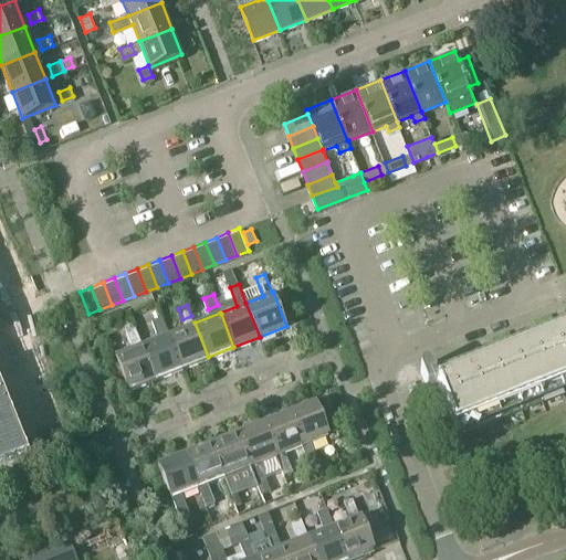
[(161,315),(153,318),(153,319),(156,329),(165,326),(161,316),(161,315)]
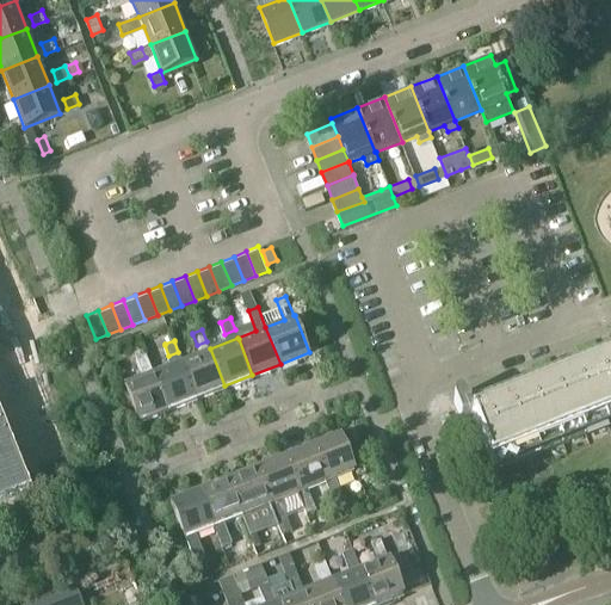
[(183,359),(197,396),(224,386),(210,349),(183,359)]
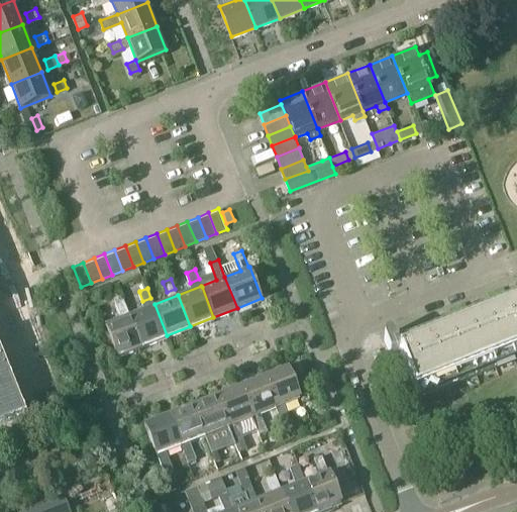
[(123,297),(115,301),(119,310),(127,307),(124,298),(123,297)]
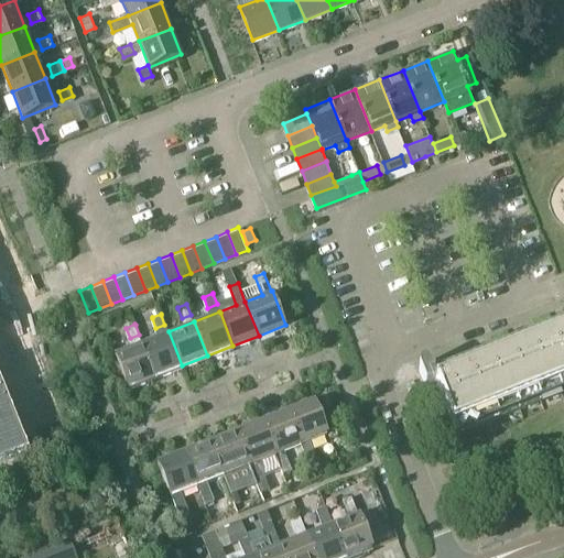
[(420,367),(420,368),(426,384),(435,380),(453,425),(563,381),(563,329),(436,380),(430,363),(429,362),(427,361),(426,360),(425,360),(424,360),(422,361),(421,361),(421,362),(420,363),(420,365),(420,367)]
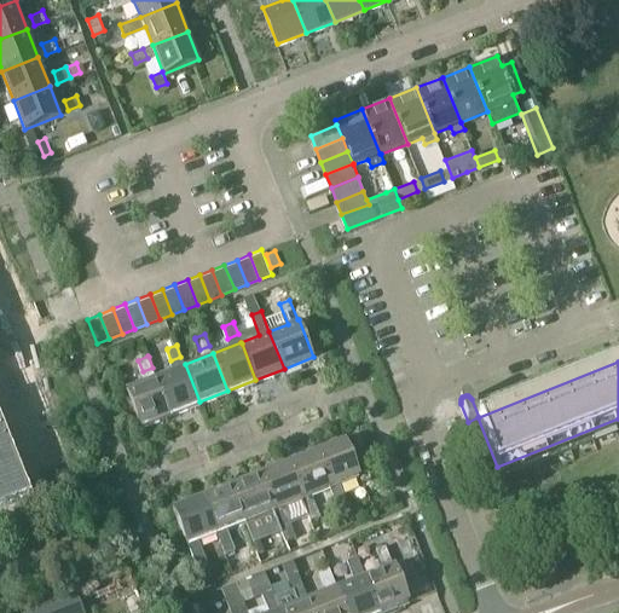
[(156,376),(171,414),(200,402),(185,364),(156,376)]
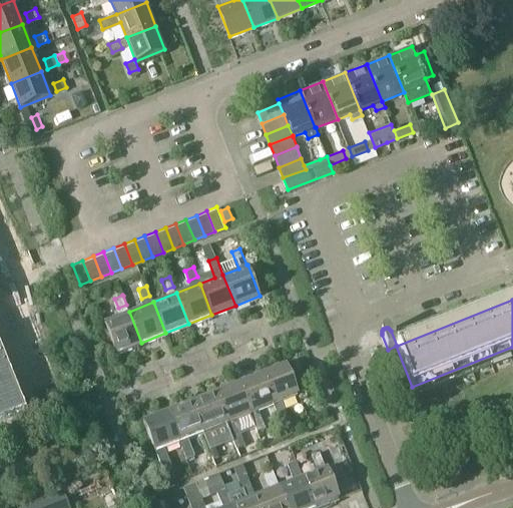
[(105,321),(117,352),(141,343),(129,312),(105,321)]
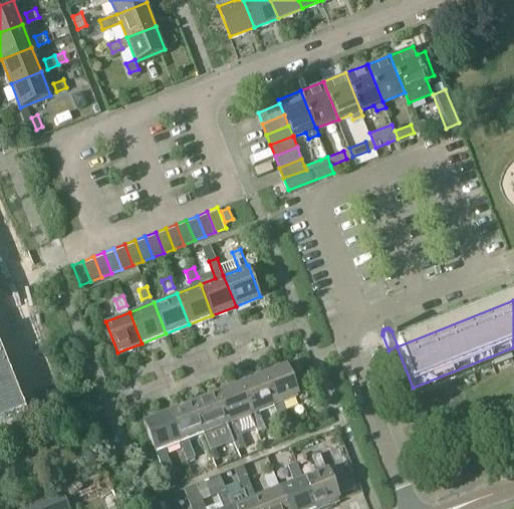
[(0,341),(0,421),(27,410),(0,341)]
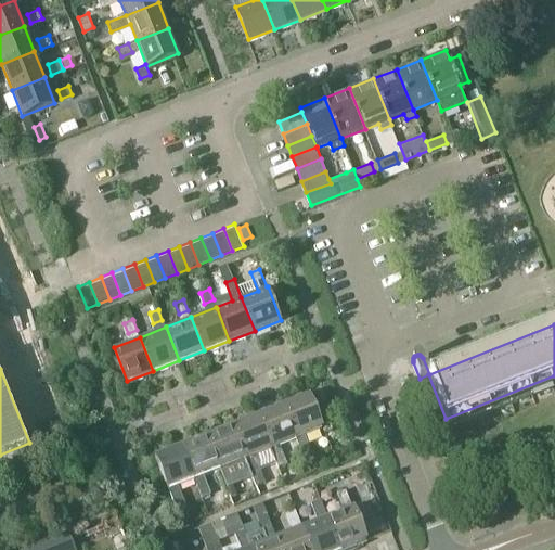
[(322,425),(310,394),(284,404),(296,436),(304,455),(312,451),(305,432),(322,425)]
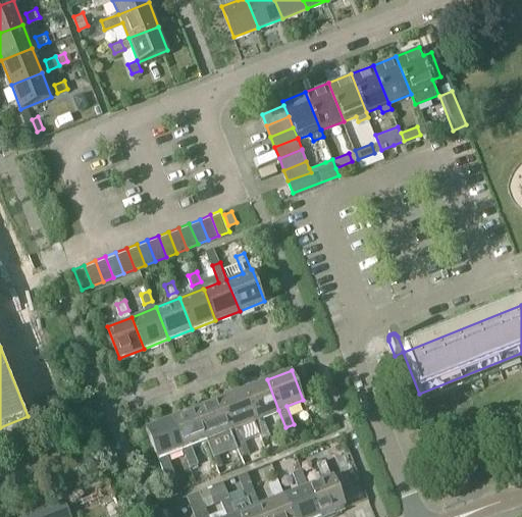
[(278,410),(267,379),(243,390),(255,419),(278,410)]
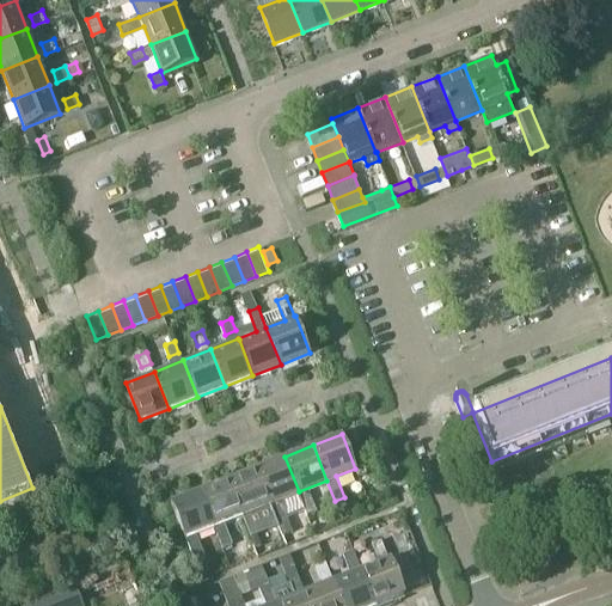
[(299,491),(285,457),(257,467),(271,502),(299,491)]
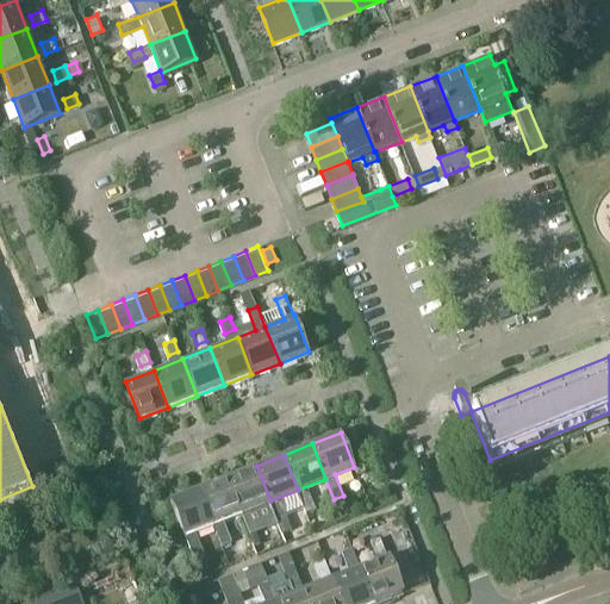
[(271,500),(256,466),(228,477),(242,512),(254,543),(260,541),(255,530),(278,521),(273,509),(269,502),(271,500)]
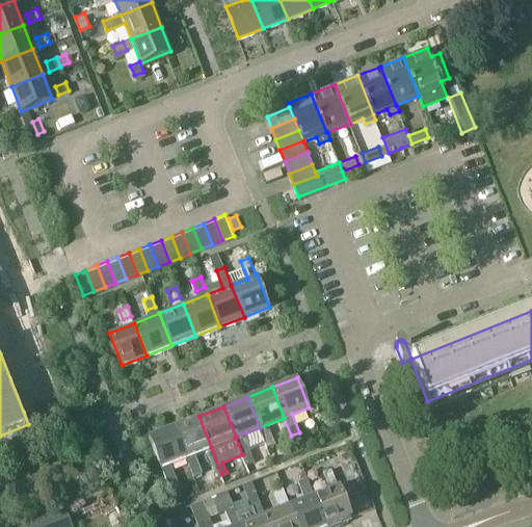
[(211,447),(198,416),(175,425),(187,456),(211,447)]
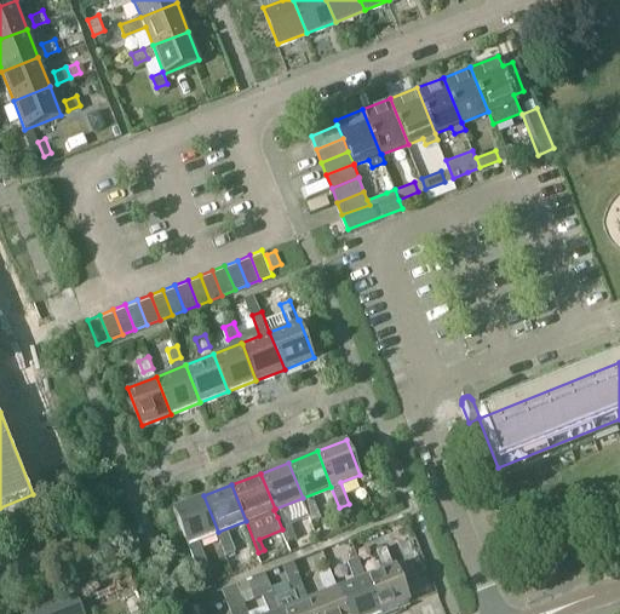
[(204,495),(174,508),(189,544),(218,532),(204,495)]
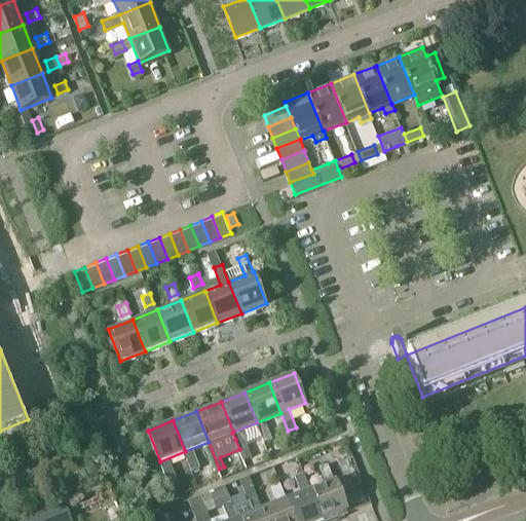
[(268,426),(260,430),(264,440),(272,437),(268,426)]
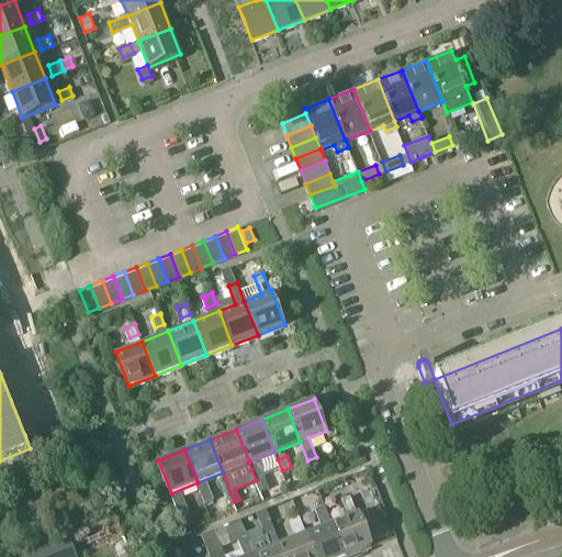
[(260,466),(251,469),(256,480),(259,489),(268,486),(260,466)]
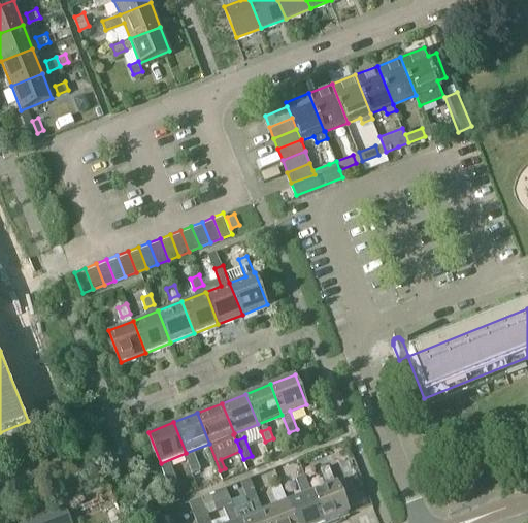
[(188,460),(192,470),(200,467),(196,456),(188,460)]
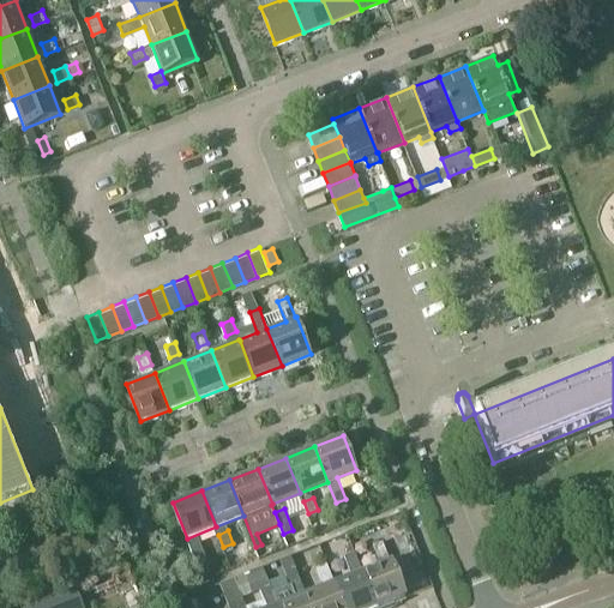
[(372,543),(377,554),(386,551),(383,540),(373,543),(372,543)]
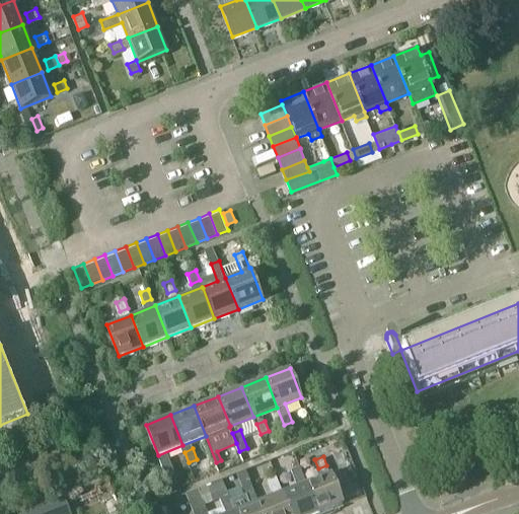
[(165,471),(173,468),(169,458),(161,461),(165,471)]
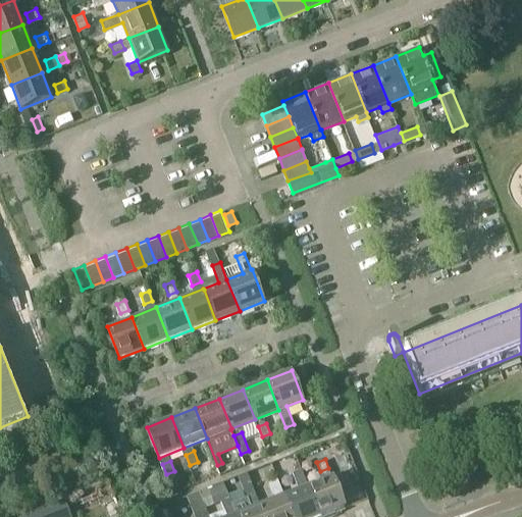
[(296,481),(305,477),(301,468),(293,471),(296,481)]
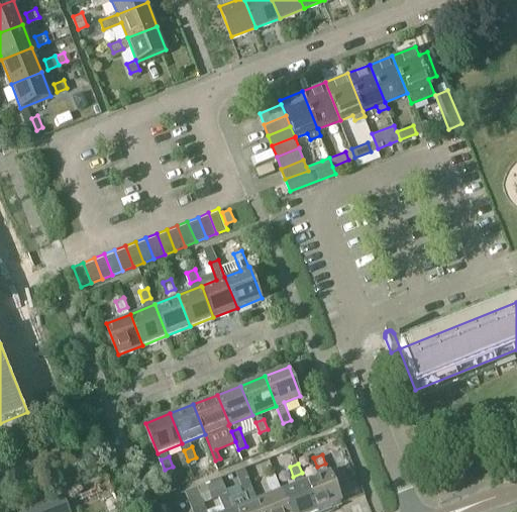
[(244,466),(235,469),(241,486),(243,486),(251,482),(244,466)]
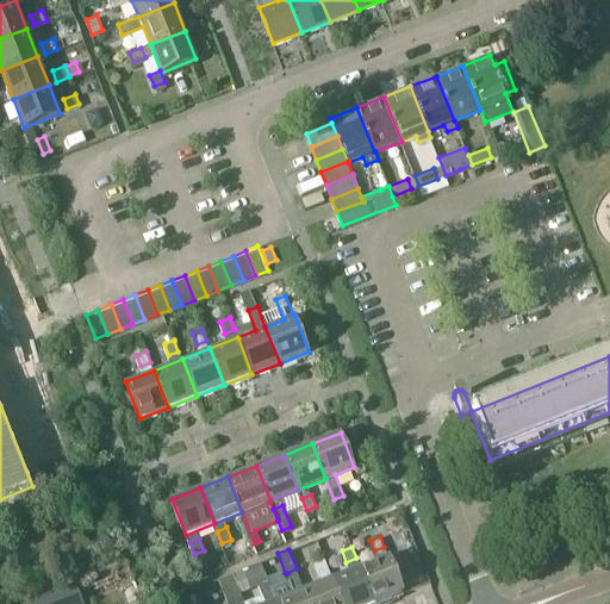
[(390,555),(360,566),(374,603),(375,603),(392,596),(393,598),(404,593),(403,591),(404,591),(390,555)]
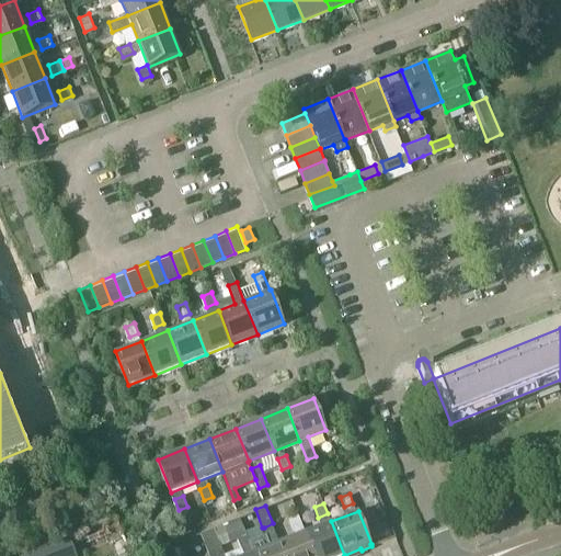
[(293,528),(302,523),(298,513),(289,518),(293,528)]
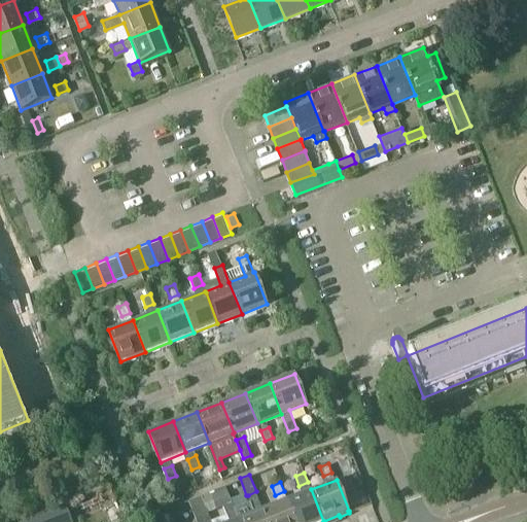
[(231,500),(224,484),(214,488),(220,505),(231,500)]
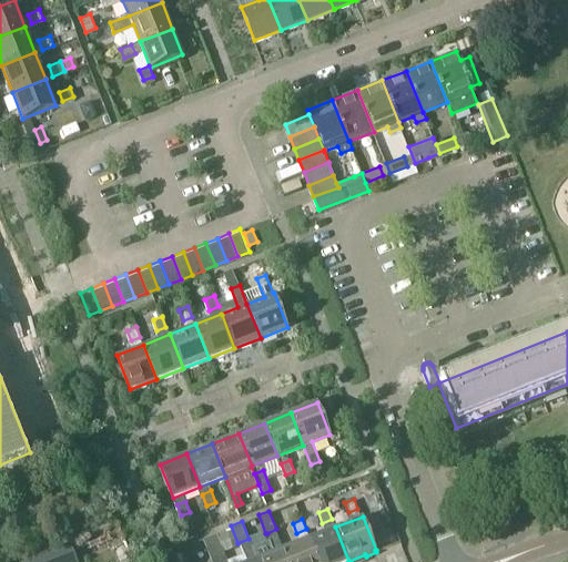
[(318,561),(350,561),(348,561),(335,527),(310,538),(318,561)]
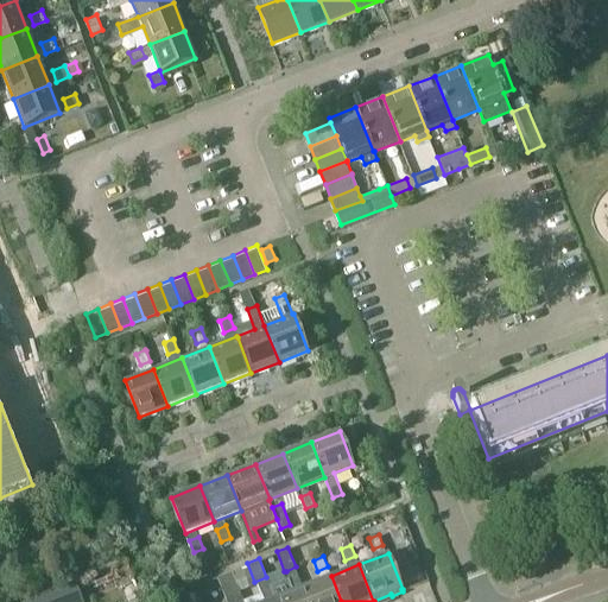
[(276,599),(277,601),(309,601),(304,587),(303,587),(296,566),(286,571),(289,577),(270,584),(276,599)]
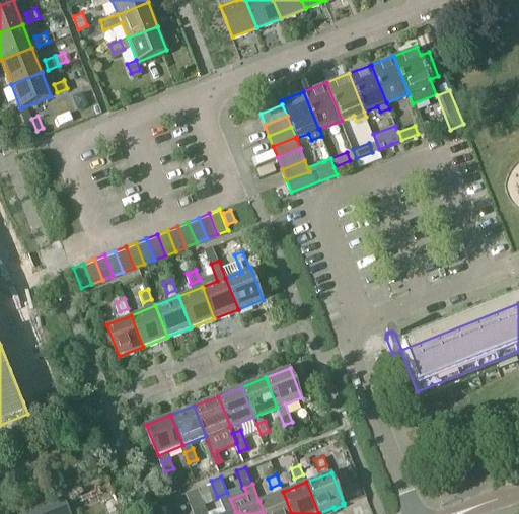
[(198,487),(186,492),(192,507),(204,502),(198,487)]
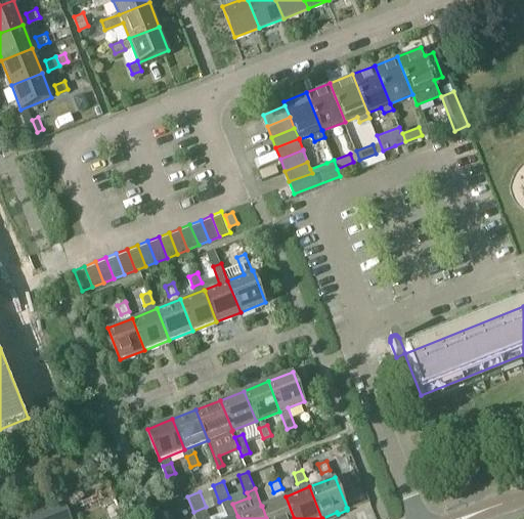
[(266,518),(294,518),(286,496),(262,506),(266,518)]
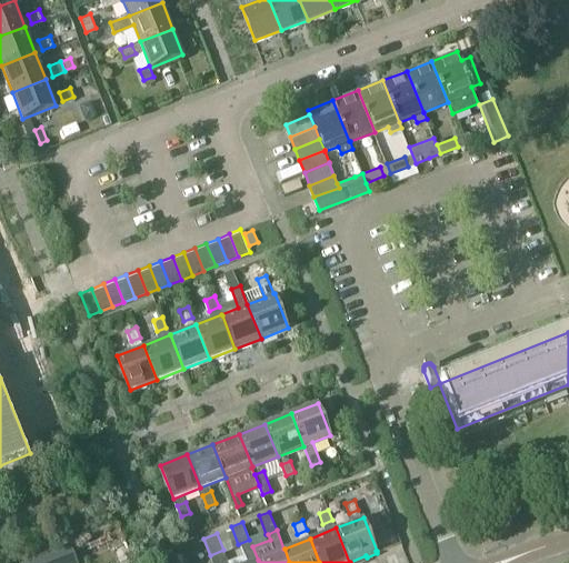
[(259,562),(258,560),(252,546),(250,541),(241,544),(245,553),(228,560),(229,562),(259,562)]
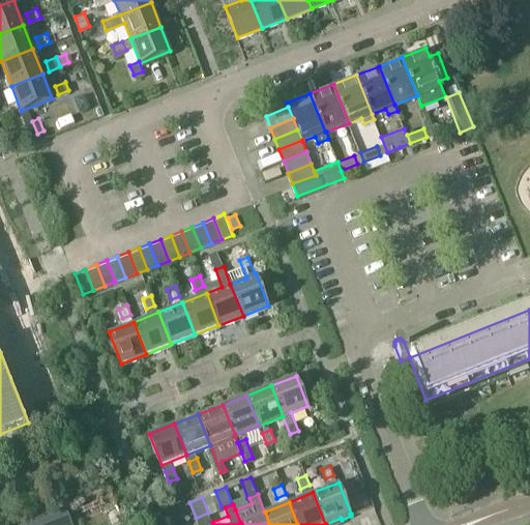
[(41,524),(38,517),(37,515),(26,519),(28,524),(41,524)]
